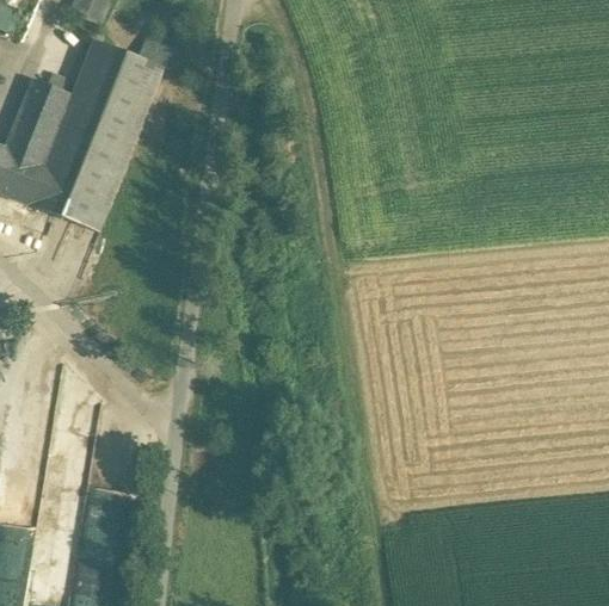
[(79,0),(75,11),(103,23),(112,0),(79,0)]
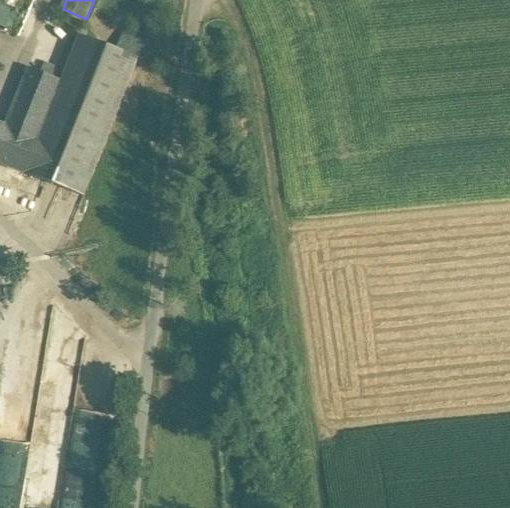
[(139,56),(80,33),(63,79),(55,98),(35,146),(27,171),(85,194),(139,56)]
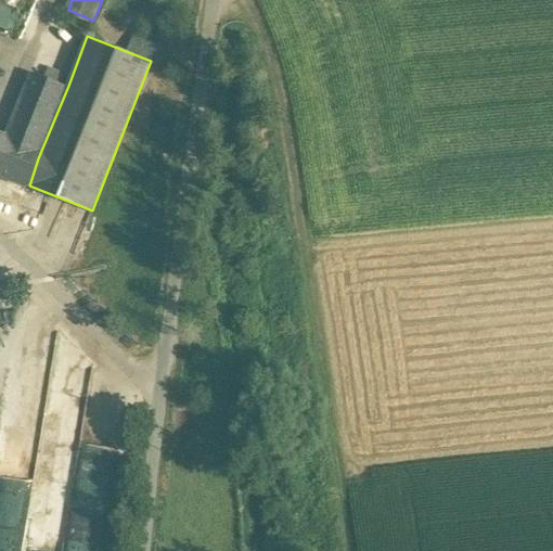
[(68,86),(33,72),(24,92),(60,106),(68,86)]
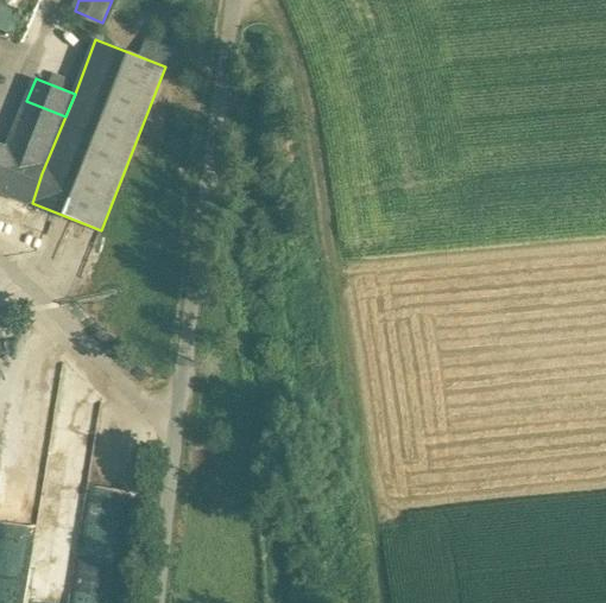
[(65,116),(26,101),(10,146),(5,159),(42,173),(65,116)]
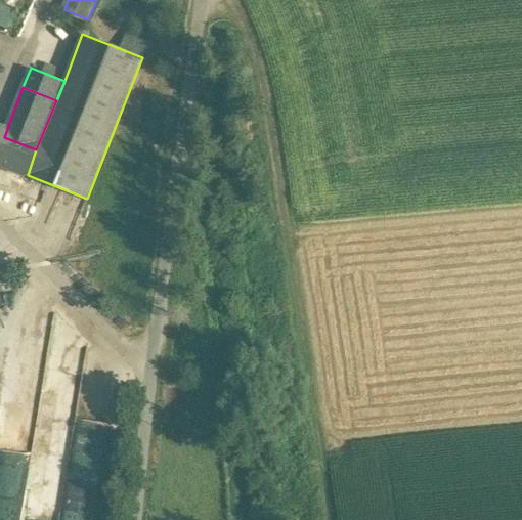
[(36,149),(4,137),(0,146),(0,164),(28,175),(36,149)]
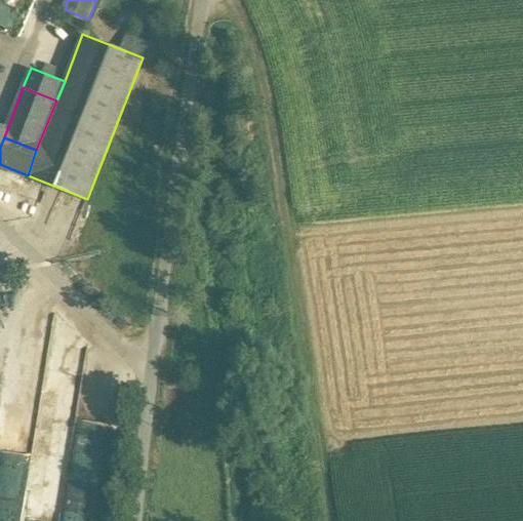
[(21,328),(1,475),(33,479),(38,439),(59,441),(59,434),(74,436),(77,413),(71,412),(73,398),(77,398),(84,341),(54,336),(55,333),(21,328)]
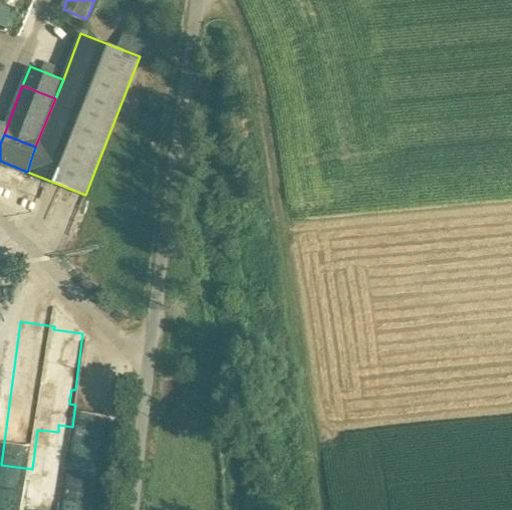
[(0,509),(19,509),(23,485),(0,482),(0,509)]
